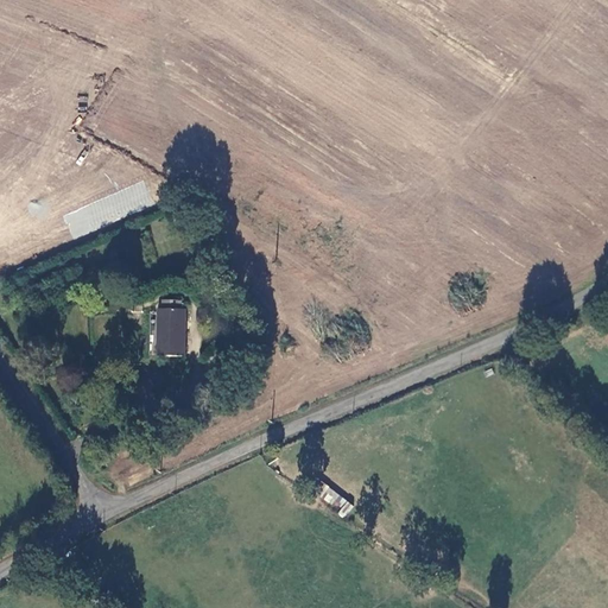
[(95,206),(64,214),(71,238),(101,229),(95,206)]
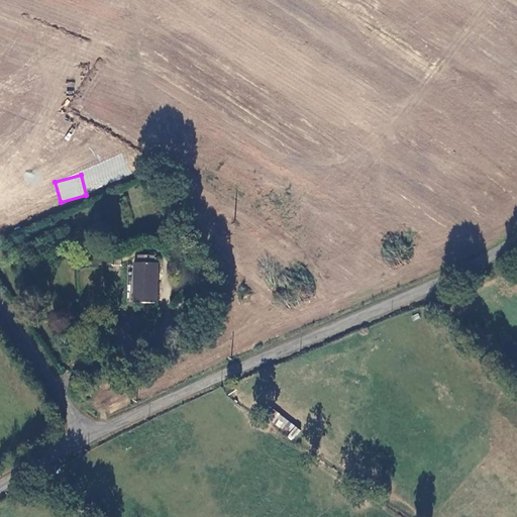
[(156,262),(156,254),(139,253),(139,262),(135,262),(134,301),(157,302),(158,262),(156,262)]
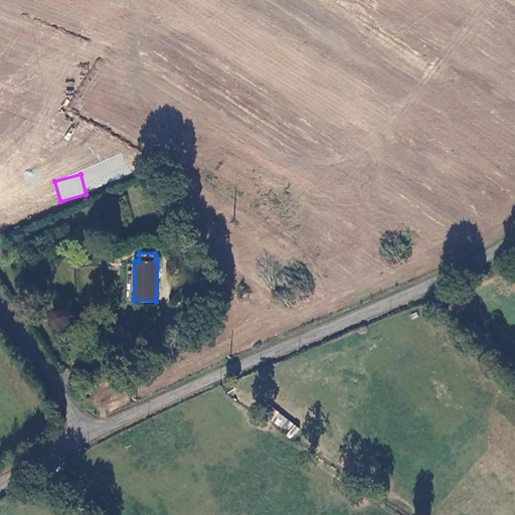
[(212,308),(208,301),(195,308),(197,314),(212,308)]
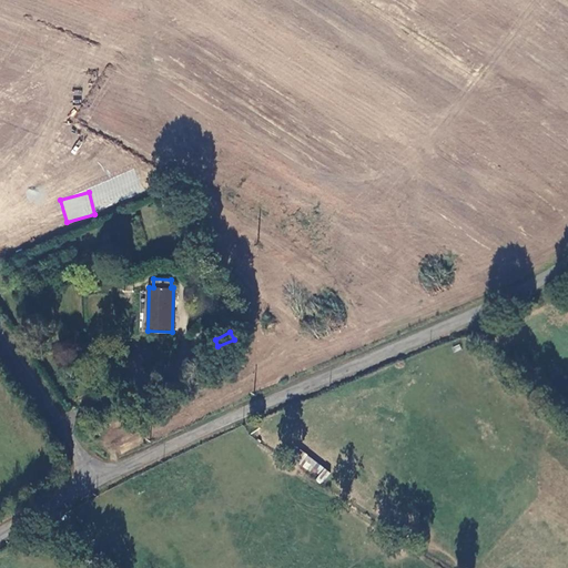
[(322,483),(330,473),(302,452),(294,462),(322,483)]
